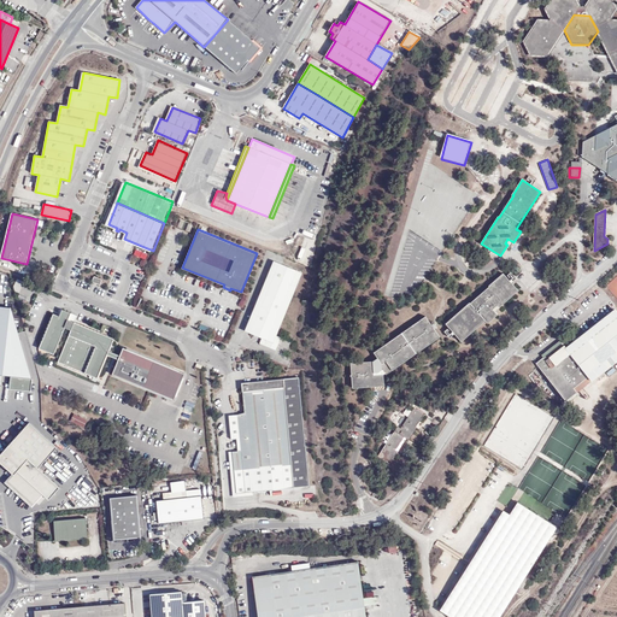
[(410,238),(401,235),(385,289),(394,292),(410,238)]
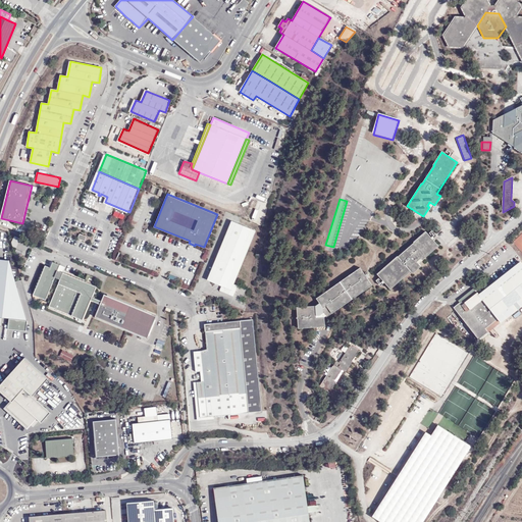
[(360,212),(353,210),(345,237),(351,240),(360,212)]
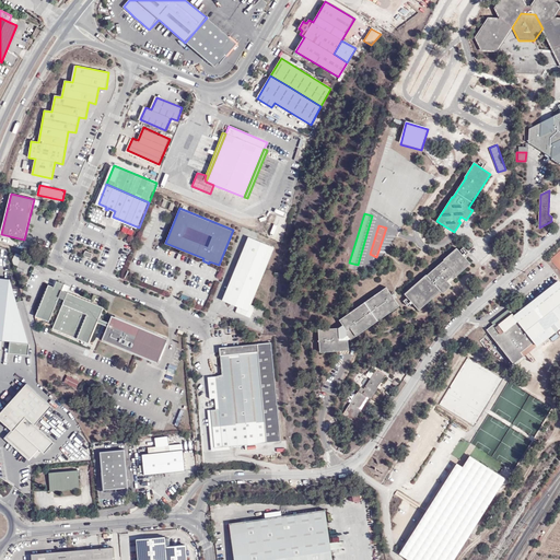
[(242,308),(240,313),(251,317),(255,306),(251,304),(275,247),(248,236),(222,301),(237,306),(242,308)]
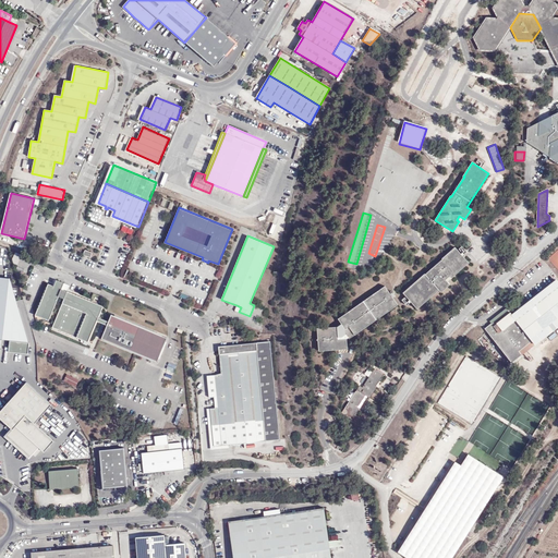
[(452,278),(469,264),(456,249),(441,259),(443,261),(426,275),(425,274),(403,293),(417,308),(439,290),(440,292),(450,284),(446,280),(450,277),(452,278)]
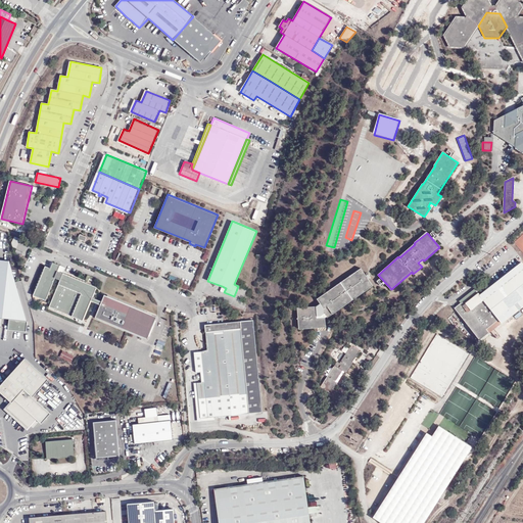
[(11,242),(12,244),(17,246),(20,238),(14,235),(11,242)]
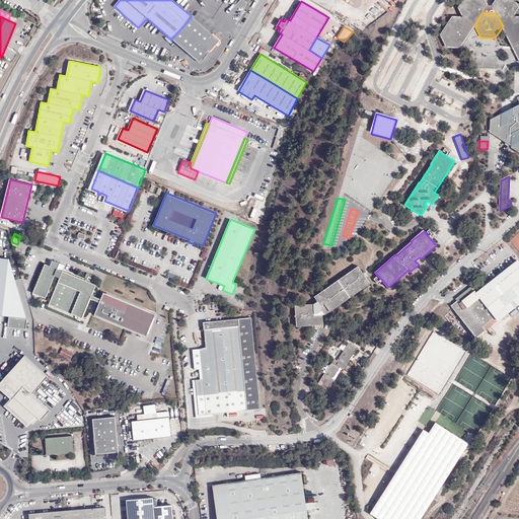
[(97,301),(99,298),(92,295),(96,285),(58,269),(60,263),(53,260),(50,266),(45,264),(32,292),(46,298),(55,275),(59,277),(49,303),(82,317),(90,298),(97,301)]
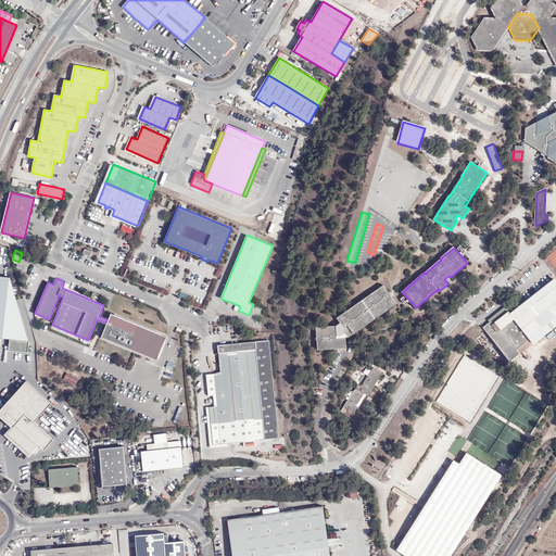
[(509,361),(555,325),(555,281),(554,279),(518,308),(515,304),(483,327),(485,330),(481,332),(485,340),(490,336),(509,361)]
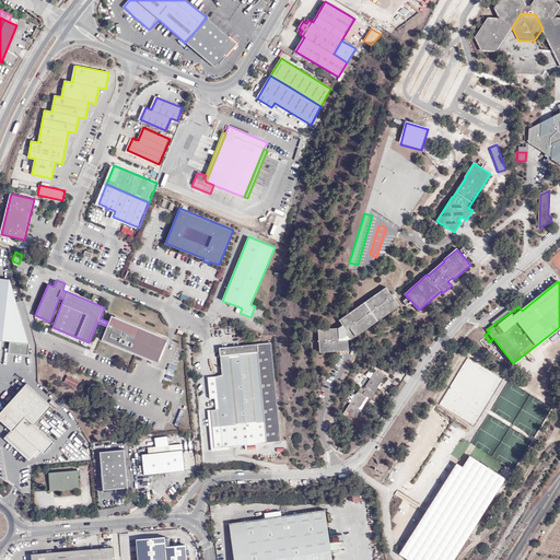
[(398,307),(385,288),(339,318),(341,324),(338,326),(318,327),(319,350),(348,348),(348,338),(356,334),(356,335),(398,307)]
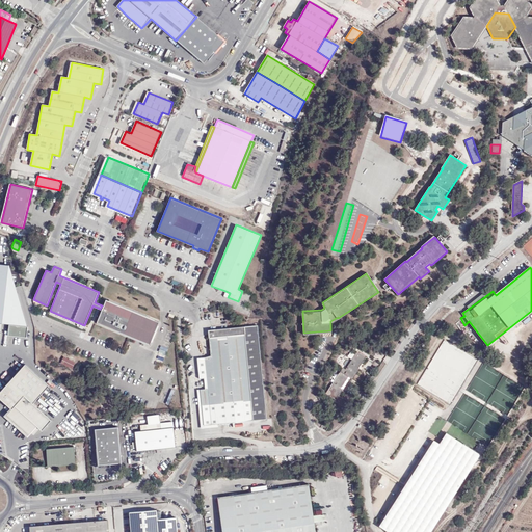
[(104,306),(102,306),(100,309),(102,310),(97,322),(150,344),(159,321),(106,299),(104,306)]
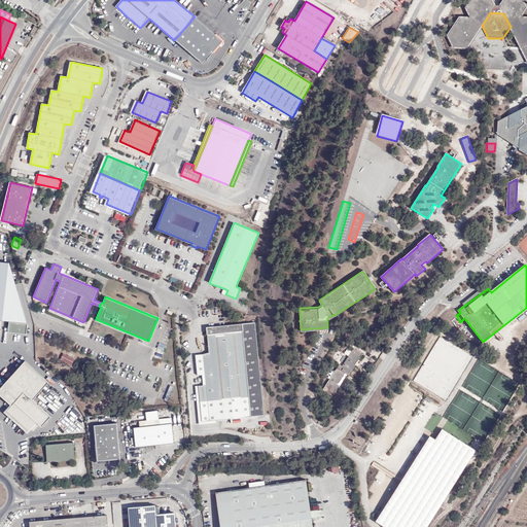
[(256,322),(252,323),(261,411),(204,417),(205,422),(218,420),(266,416),(256,322)]
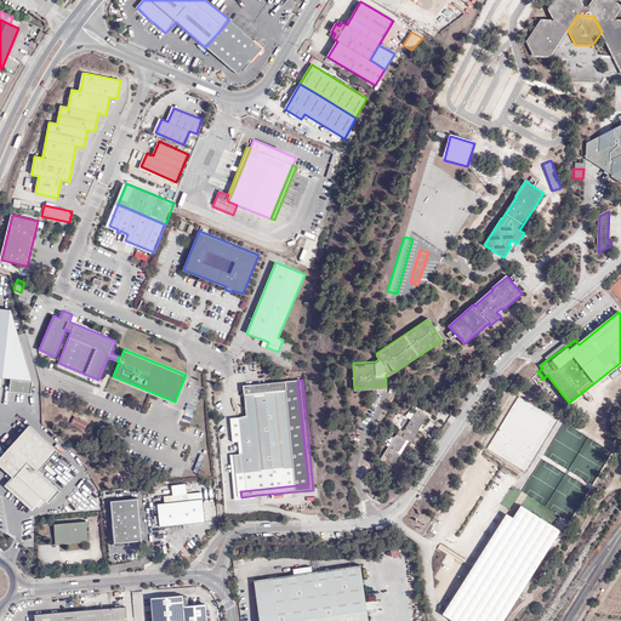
[(308,484),(297,381),(245,386),(248,416),(243,417),(232,420),(234,443),(240,443),(240,455),(237,456),(240,491),(308,484)]
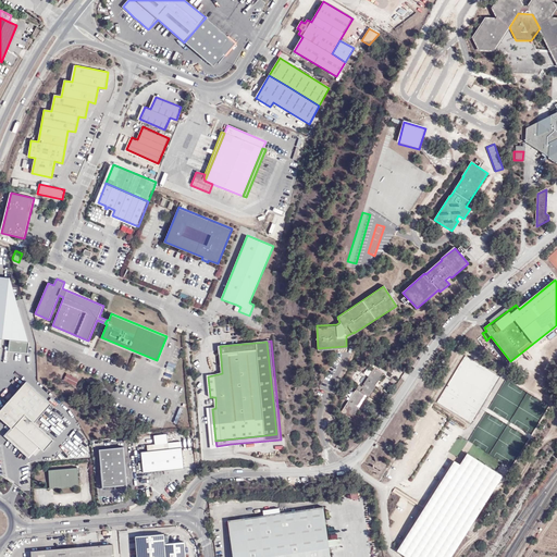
[(437,404),(473,423),(500,375),(465,356),(437,404)]
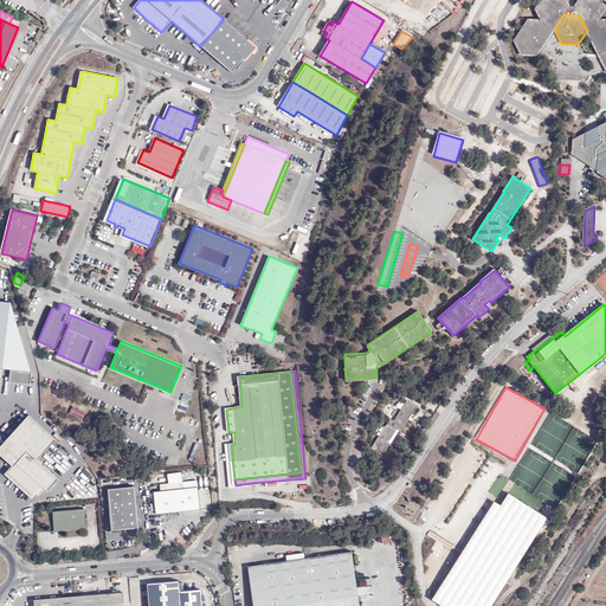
[(413,410),(414,411),(418,406),(408,400),(395,420),(388,416),(386,420),(389,423),(375,443),(378,445),(375,449),(381,452),(385,449),(386,450),(392,442),(391,440),(388,439),(393,432),(395,433),(399,429),(401,430),(404,426),(405,427),(411,419),(410,418),(407,417),(413,410)]
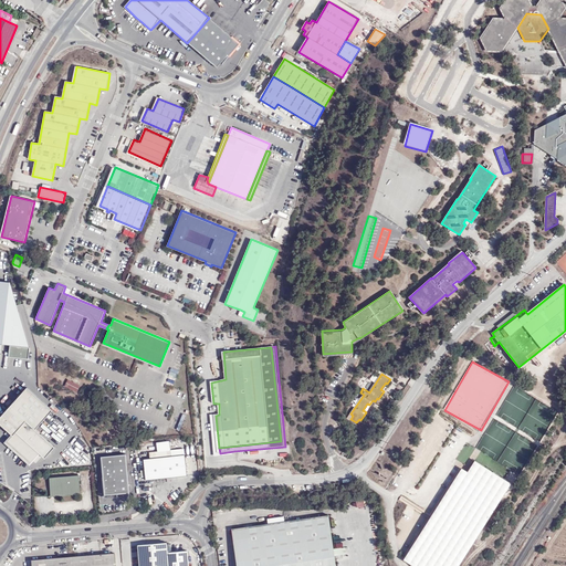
[(77,391),(80,385),(67,378),(64,385),(77,391)]
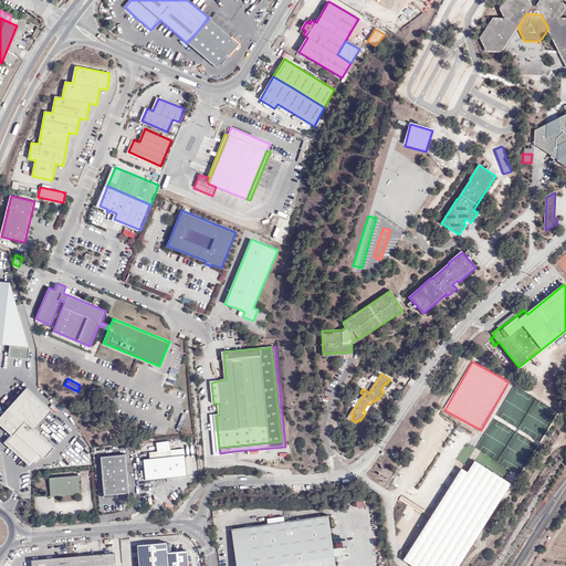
[(24,385),(0,408),(0,420),(10,431),(2,439),(30,463),(40,453),(45,457),(55,443),(34,426),(51,406),(24,385)]
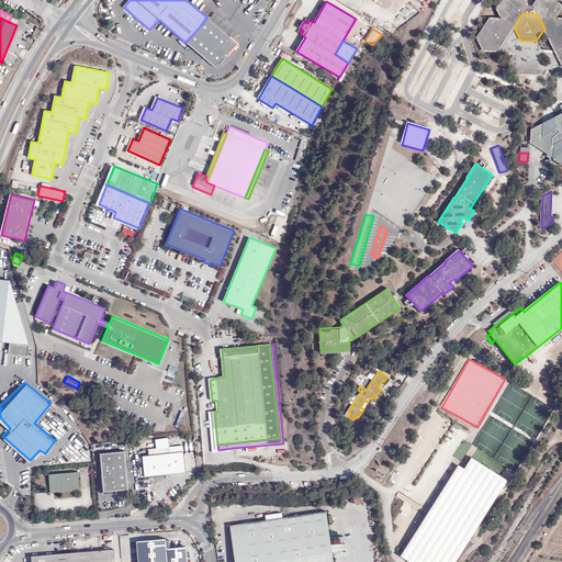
[(386,413),(380,408),(375,414),(379,416),(378,418),(380,420),(386,413)]
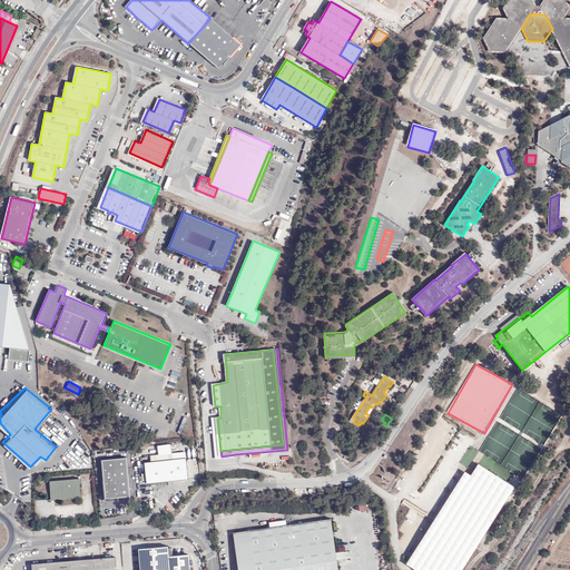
[(220,451),(216,451),(217,460),(236,459),(236,454),(222,457),(220,451)]
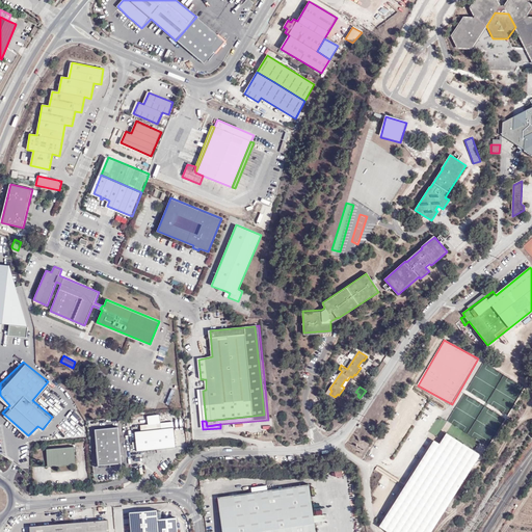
[(117,426),(96,428),(98,461),(122,461),(117,426)]
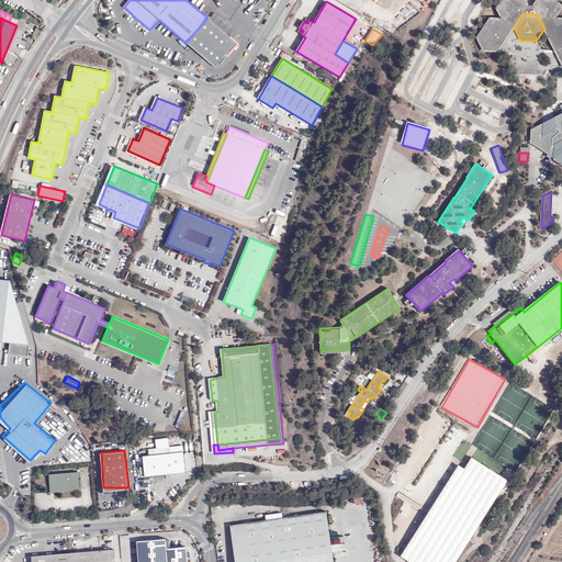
[(186,472),(183,452),(149,456),(143,457),(145,476),(186,472)]
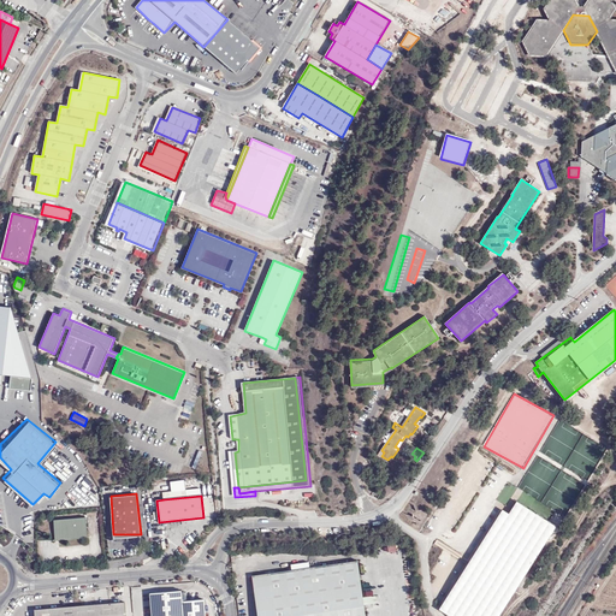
[(501,510),(437,612),(442,615),(502,615),(557,528),(516,504),(510,514),(501,510)]
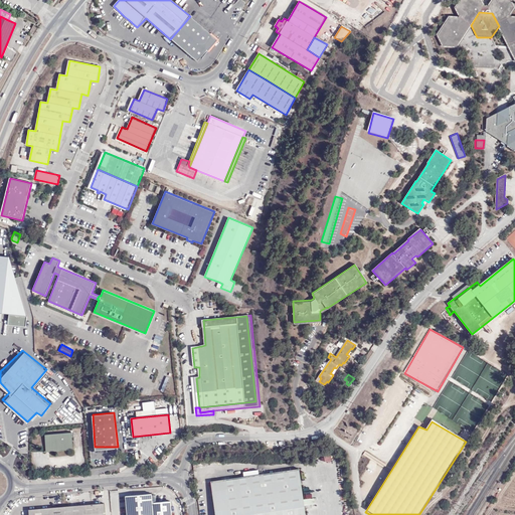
[(452,421),(449,426),(456,431),(459,426),(452,421)]
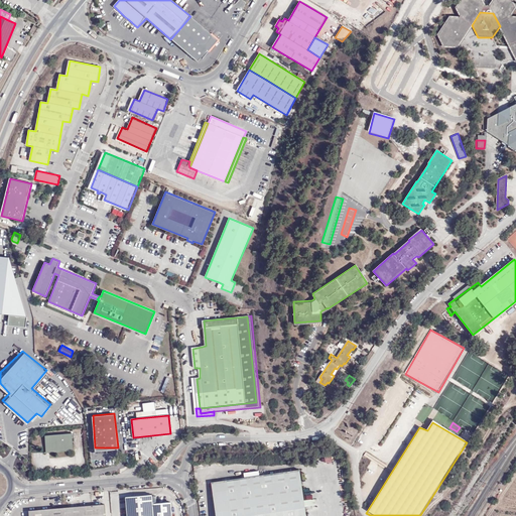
[(48,445),(48,450),(72,448),(71,433),(44,435),(45,445),(48,445)]
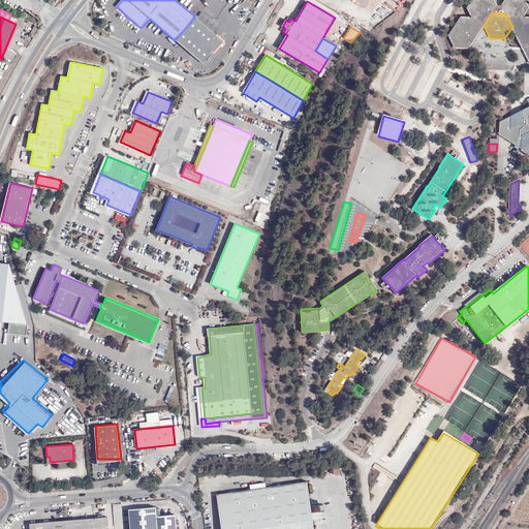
[(313,528),(308,484),(217,495),(221,528),(313,528)]
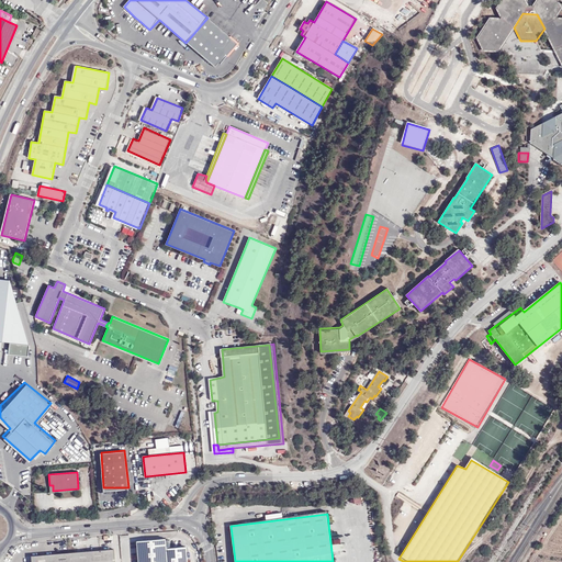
[(166,561),(165,539),(137,541),(137,561),(166,561)]
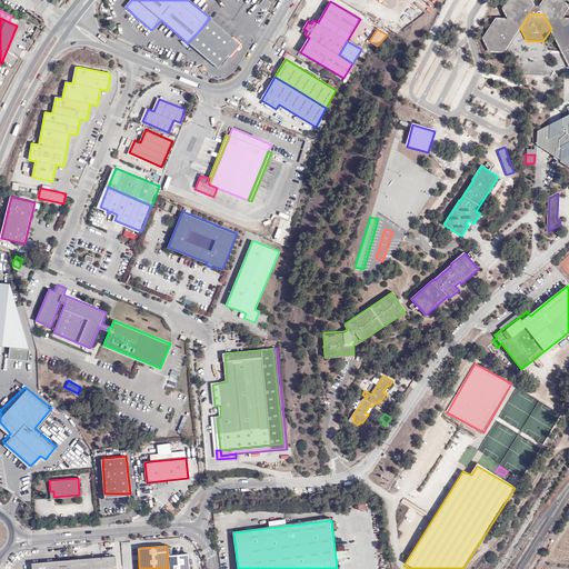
[(116,568),(115,555),(32,561),(32,568),(116,568)]
